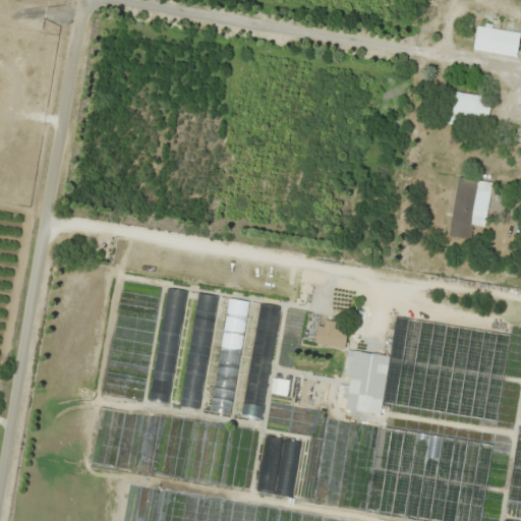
[(517,57),(520,32),(476,26),(473,51),(517,57)]
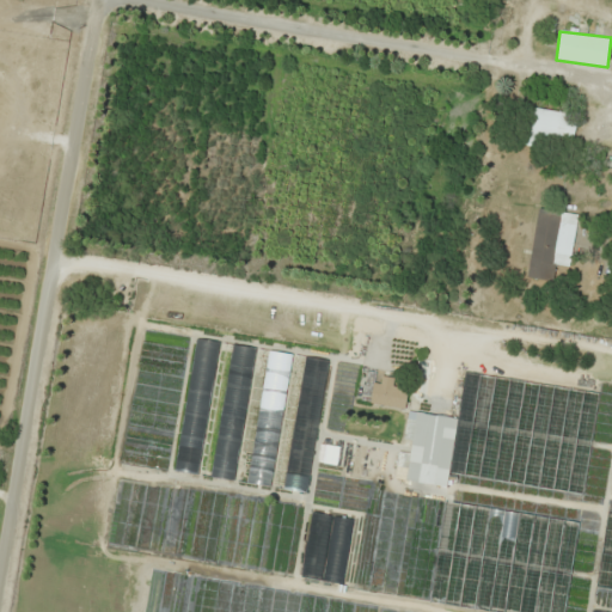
[(525,108),(519,144),(538,147),(539,136),(573,142),(576,116),(525,108)]
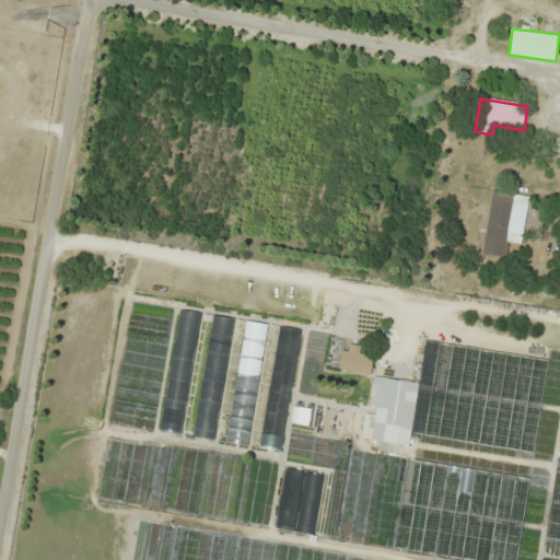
[(522,244),(528,196),(491,190),(482,254),(506,257),(508,242),(522,244)]
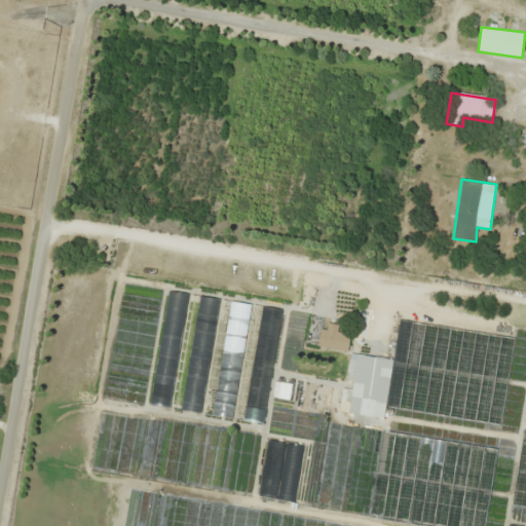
[(150,404),(170,407),(187,294),(167,291),(150,404)]
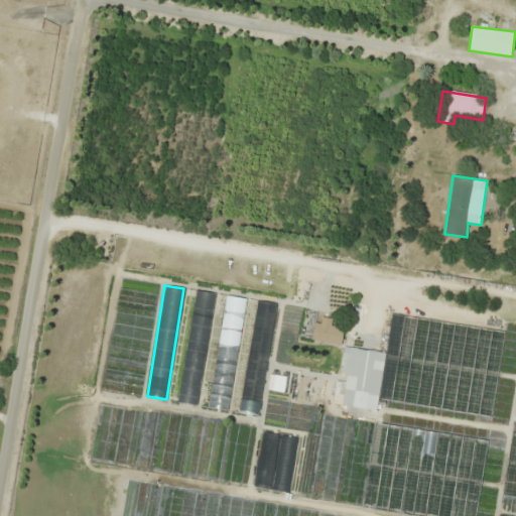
[(213,292),(195,290),(179,402),(198,405),(213,292)]
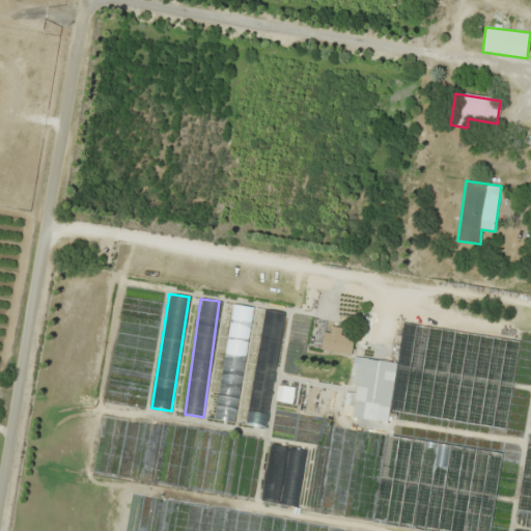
[(216,418),(235,421),(251,306),(231,304),(216,418)]
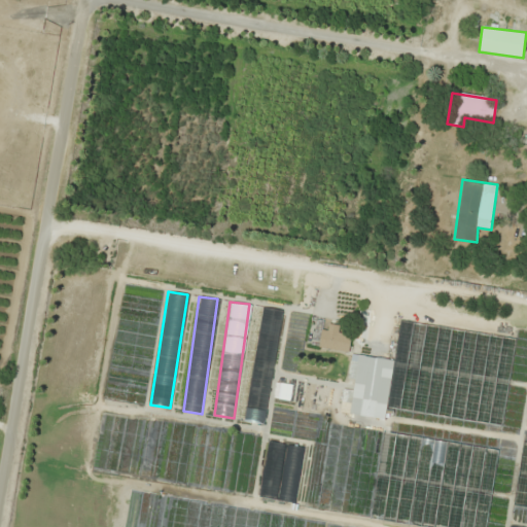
[(262,307),(244,420),(262,423),(281,310),(262,307)]
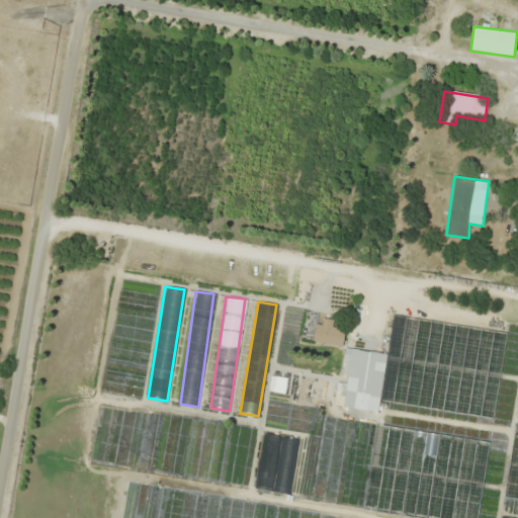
[(379,402),(494,417),(506,331),(392,316),(386,354),(350,349),(343,407),(378,411),(379,402)]
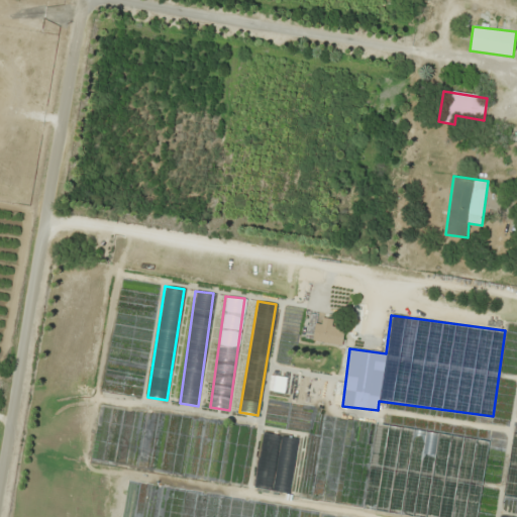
[(343,327),(332,327),(332,318),(315,318),(315,343),(343,343),(343,327)]
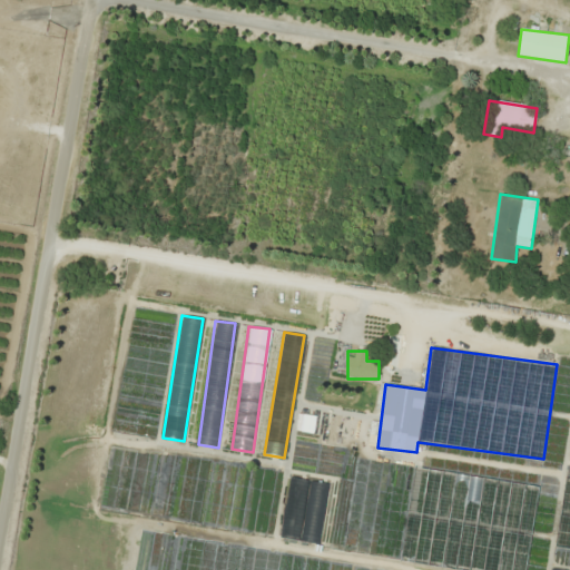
[(314,415),(303,415),(303,431),(314,431),(314,415)]
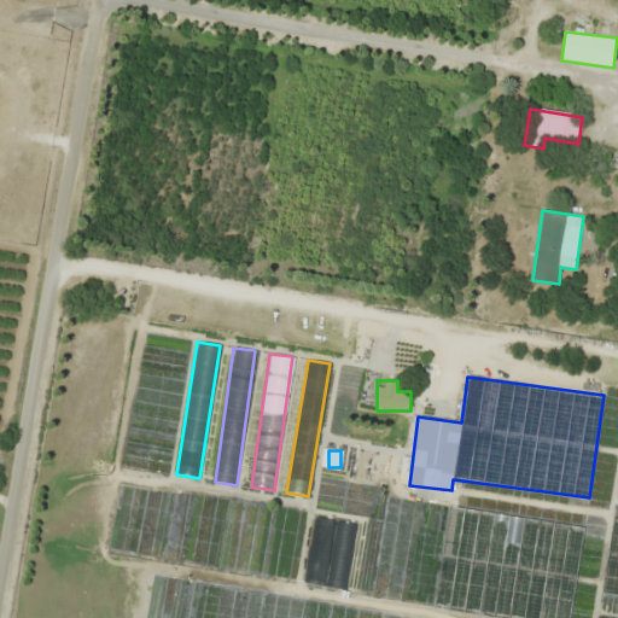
[(495,617),(570,617),(583,526),(448,508),(433,610),(495,617)]
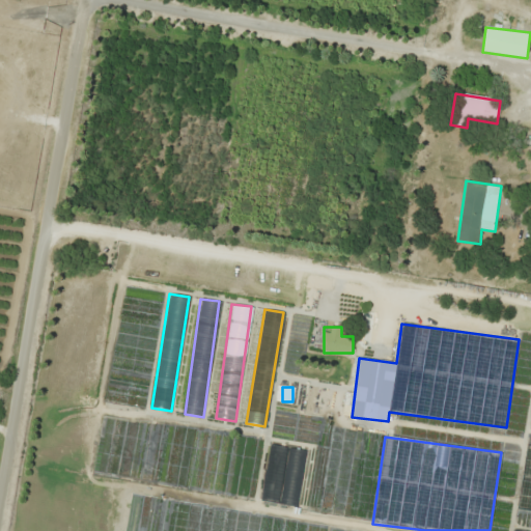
[(261,501),(297,506),(306,450),(288,447),(270,444),(261,501)]
